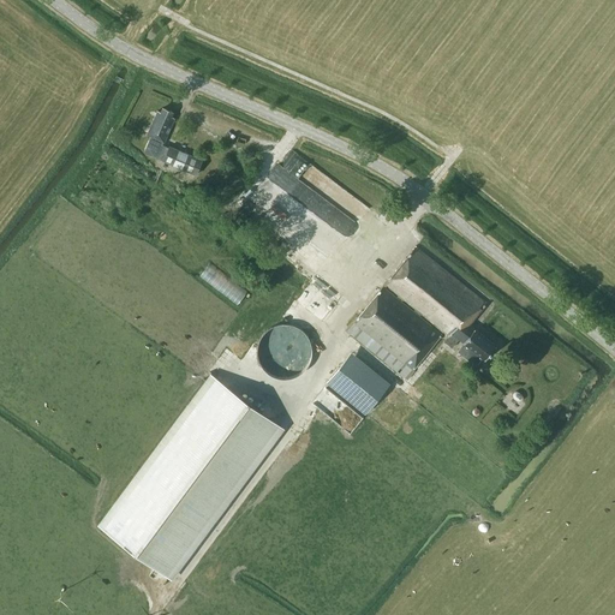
[(162,144),(162,142),(165,143),(174,118),(171,117),(173,112),(162,108),(161,112),(157,111),(147,135),(150,137),(144,151),(163,160),(167,150),(169,147),(162,144)]
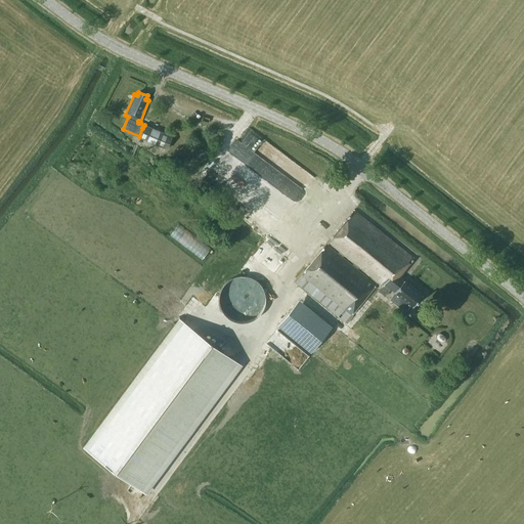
[(139,137),(167,149),(172,136),(144,125),(142,128),(139,136),(139,137)]
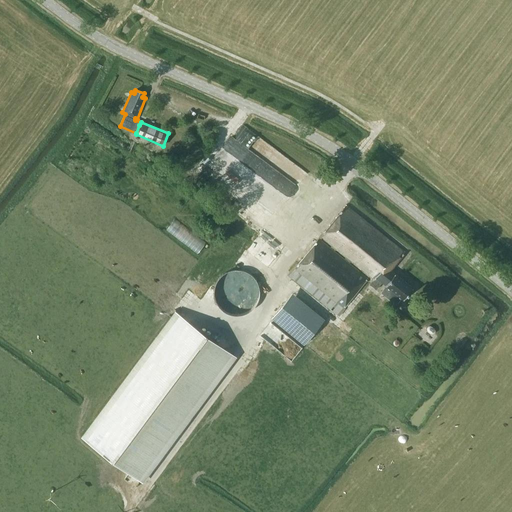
[(316,240),(288,274),(337,315),(368,277),(373,280),(369,284),(376,289),(382,282),(386,285),(381,292),(398,306),(413,288),(390,270),(405,252),(391,240),(346,205),(316,240)]
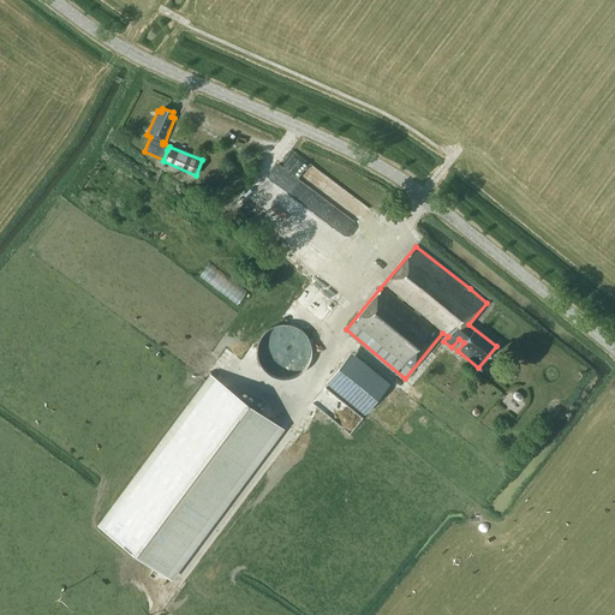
[(214,262),(202,275),(239,305),(250,292),(214,262)]
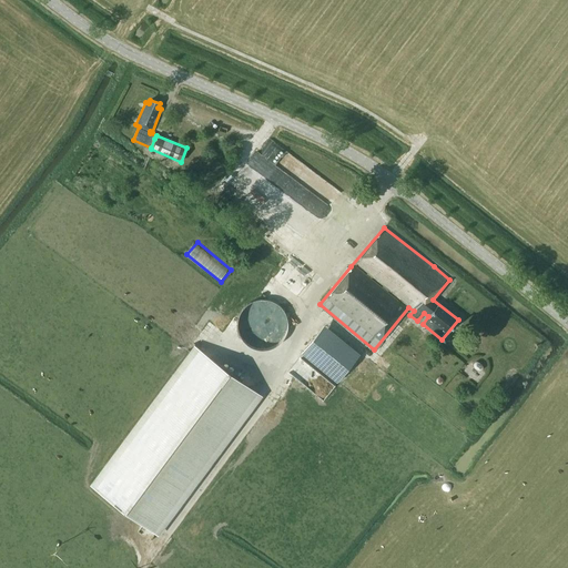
[(265,298),(262,298),(260,298),(257,298),(255,300),(254,300),(252,301),(250,302),(247,303),(246,304),(244,306),(243,307),(241,310),(240,311),(239,313),(239,315),(237,317),(237,320),(236,322),(236,324),(236,326),(237,328),(237,331),(239,333),(239,335),(240,337),(241,338),(243,341),(244,343),(246,344),(247,345),(250,346),(252,347),(254,348),(255,350),(257,350),(260,350),(263,350),(265,350),(267,350),(270,350),(271,348),(273,347),(275,346),(277,345),(279,344),(281,343),(282,341),(284,338),(285,337),(286,335),(286,333),(287,331),(287,328),(288,326),(288,324),(288,322),(287,320),(287,317),(286,315),(286,313),(285,311),(284,310),(282,307),(281,306),(279,304),(277,303),(275,302),(273,301),(271,300),(270,300),(267,298),(265,298)]
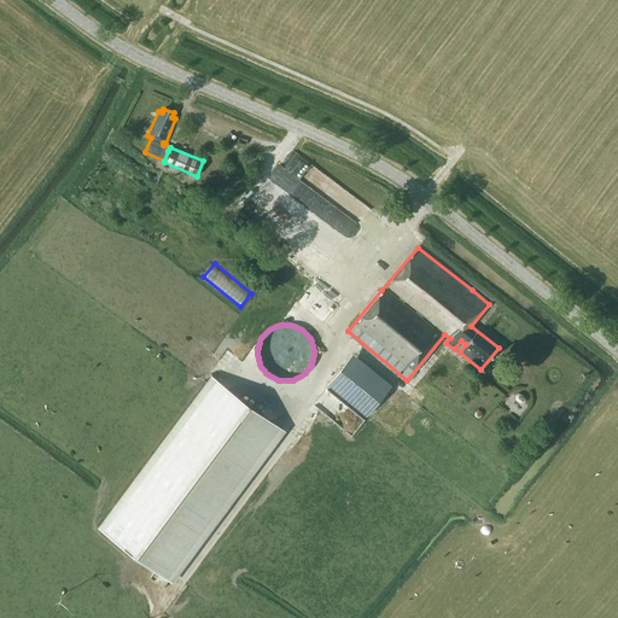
[(359,353),(332,383),(371,415),(397,385),(359,353)]
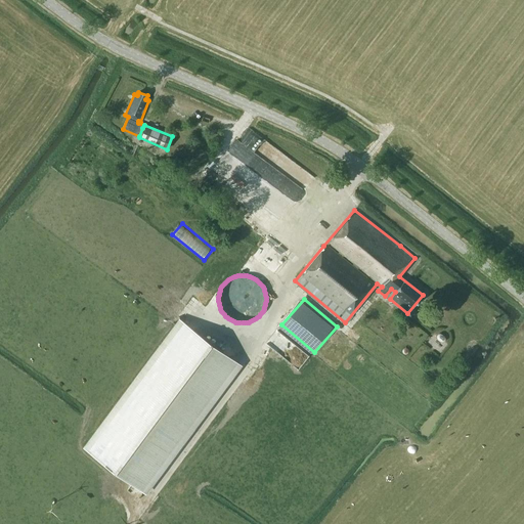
[(243,365),(179,317),(83,447),(146,494),(243,365)]
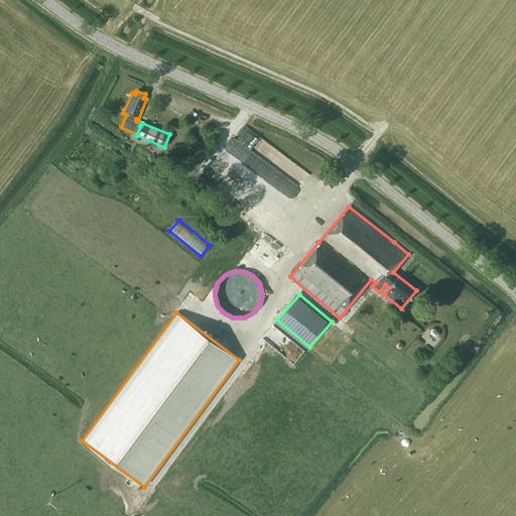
[(431,335),(433,336),(435,337),(436,337),(438,336),(438,334),(438,333),(437,332),(435,330),(434,329),(432,329),(430,330),(430,332),(430,333),(431,335)]
